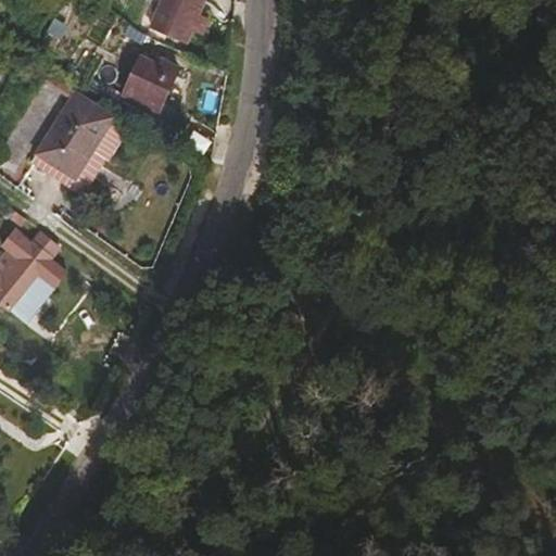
[(197,17),(203,0),(161,0),(150,27),(186,42),(190,32),(197,17)]
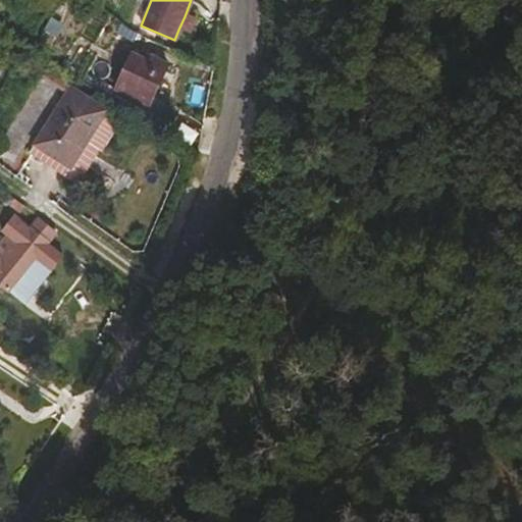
[(188,33),(193,18),(185,16),(178,30),(188,33)]
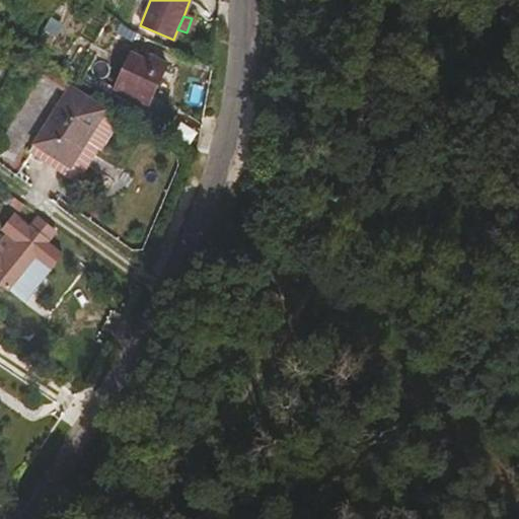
[(0,69),(11,53),(0,44),(0,69)]
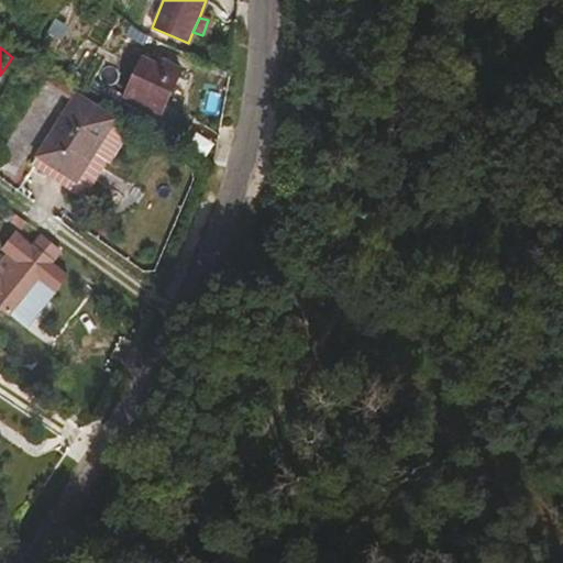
[(161,111),(178,69),(157,59),(154,64),(140,57),(124,94),(161,111)]
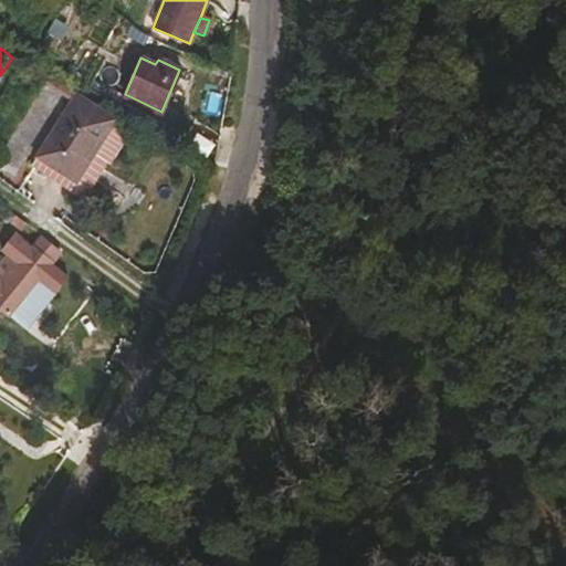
[(73,184),(114,122),(75,97),(35,158),(73,184)]
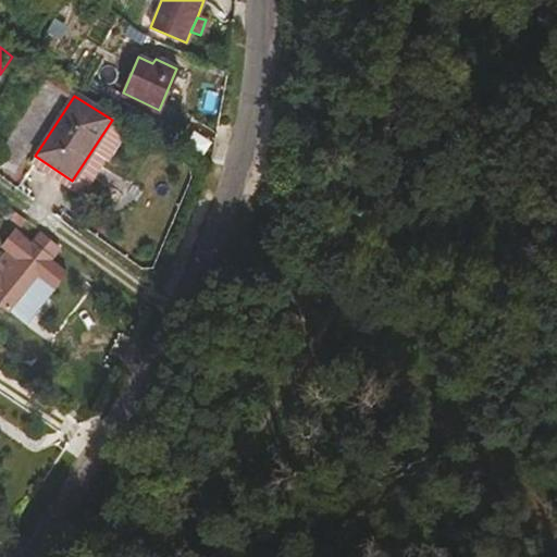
[(207,162),(211,141),(182,123),(171,139),(207,162)]
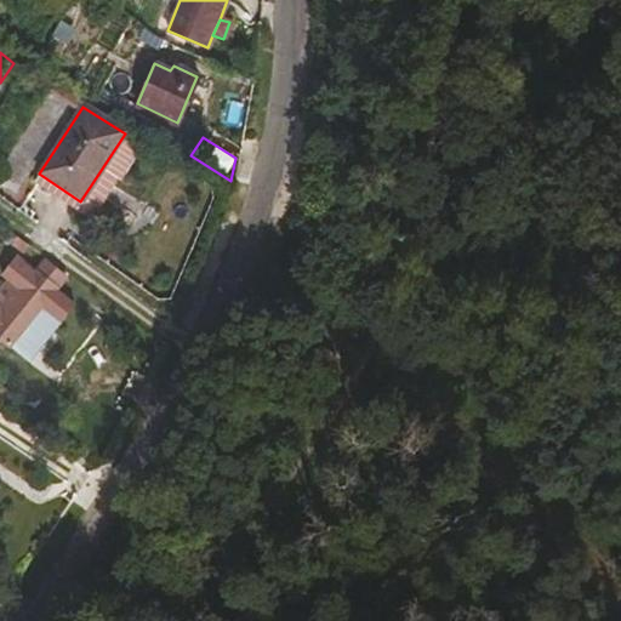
[(0,337),(10,346),(55,286),(34,272),(5,309),(0,306),(0,337)]
